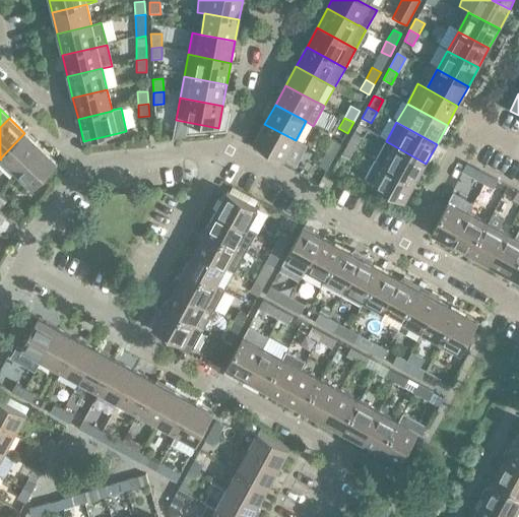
[(296,140),(264,124),(254,143),(284,160),(296,140)]
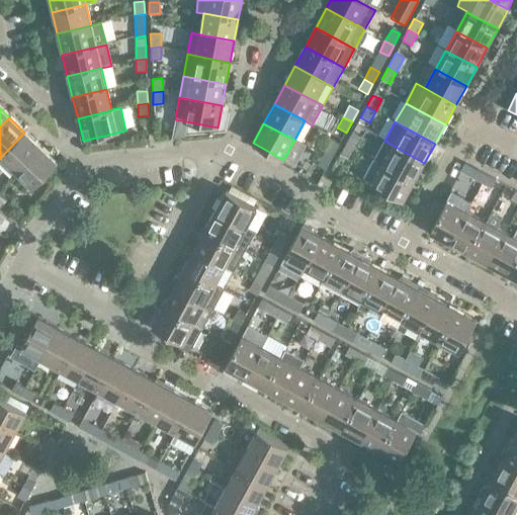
[(16,173),(40,148),(24,133),(0,158),(1,159),(16,173)]
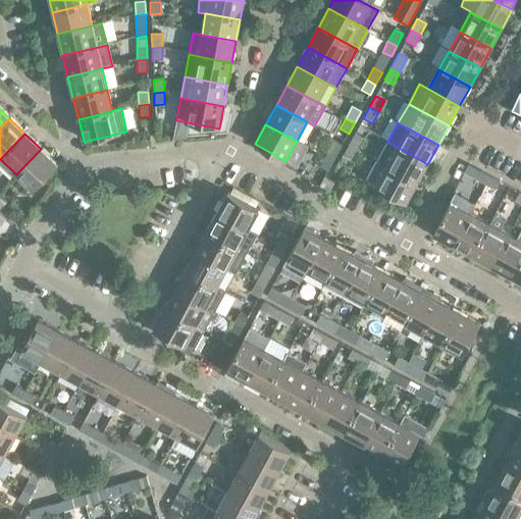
[(348,146),(357,151),(363,139),(354,135),(348,146)]
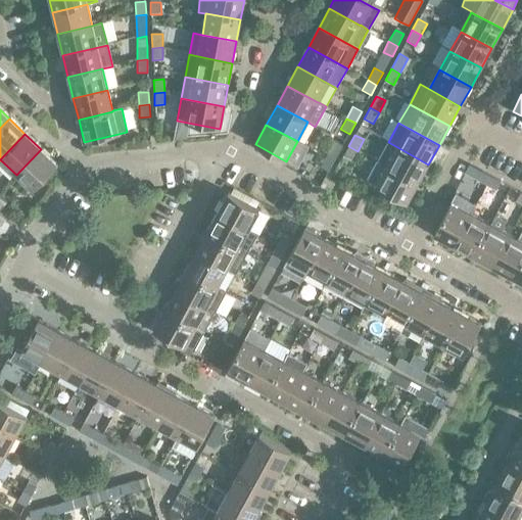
[(325,156),(334,161),(342,146),(334,142),(325,156)]
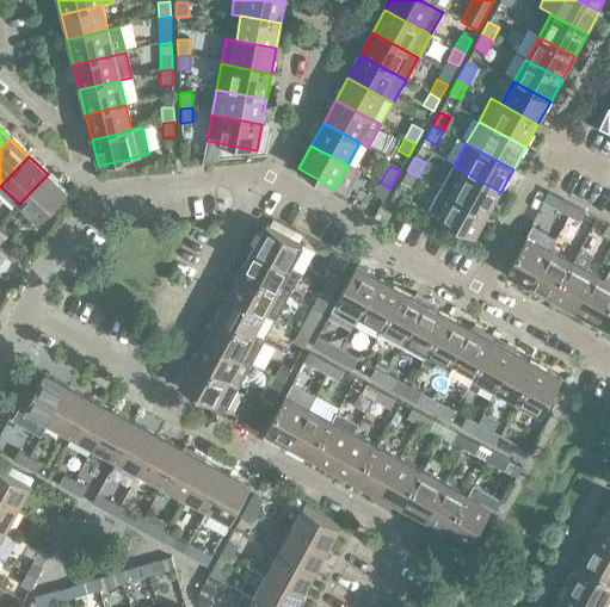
[(454,166),(441,189),(488,215),(500,192),(464,172),(454,166)]
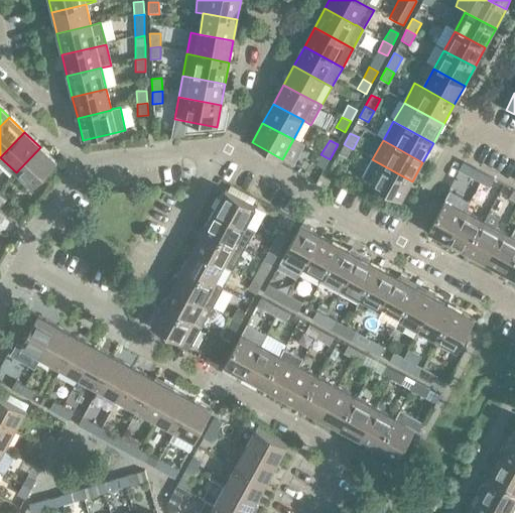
[(353,149),(344,144),(338,155),(347,159),(353,149)]
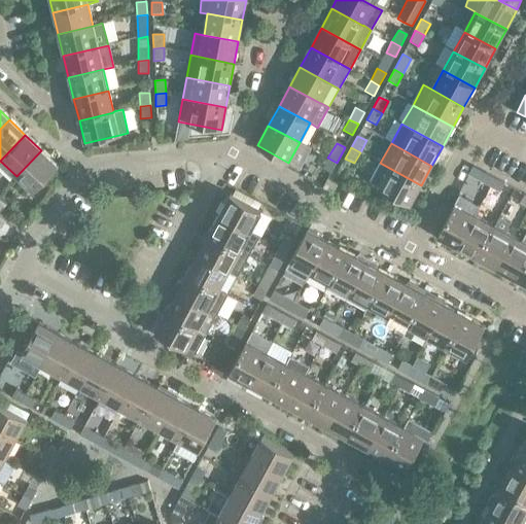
[(41,150),(16,176),(33,193),(58,166),(41,150)]
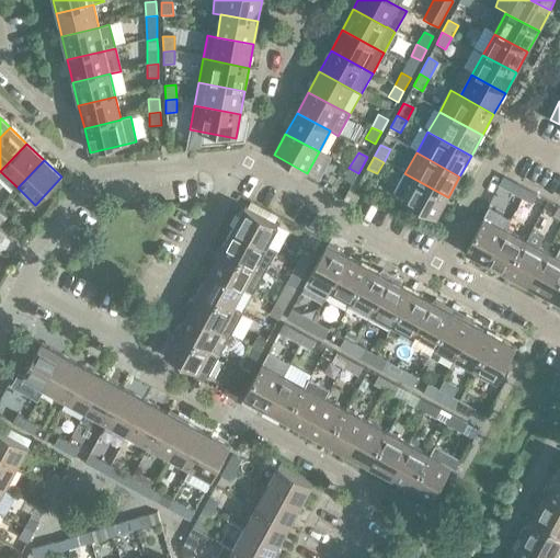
[(358,173),(349,168),(340,163),(335,172),(344,177),(343,180),(352,185),(358,173)]
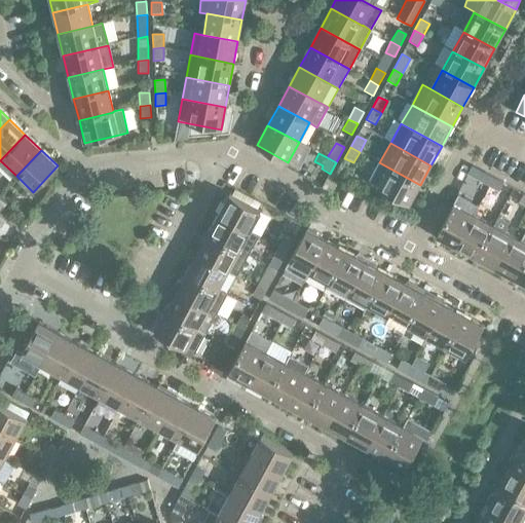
[(368,183),(378,188),(409,206),(420,185),(379,162),(368,183)]
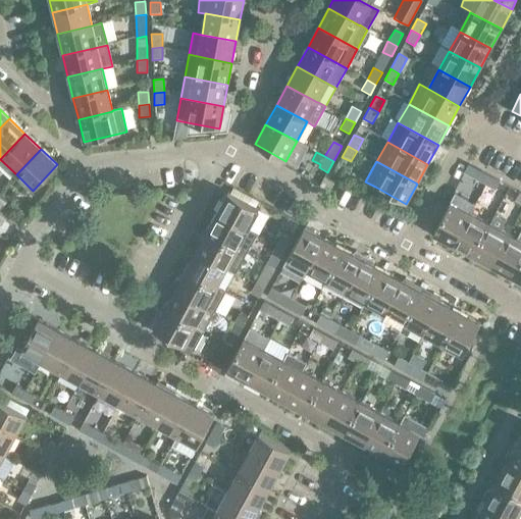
[(464,173),(476,179),(486,185),(490,177),(479,172),(468,166),(464,173)]
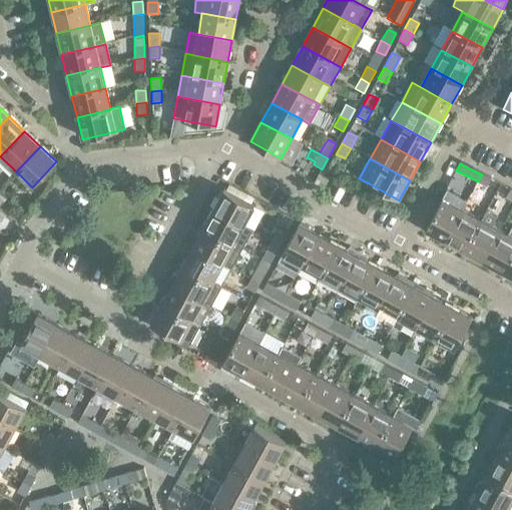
[(482,174),(478,181),(486,186),(490,179),(482,174)]
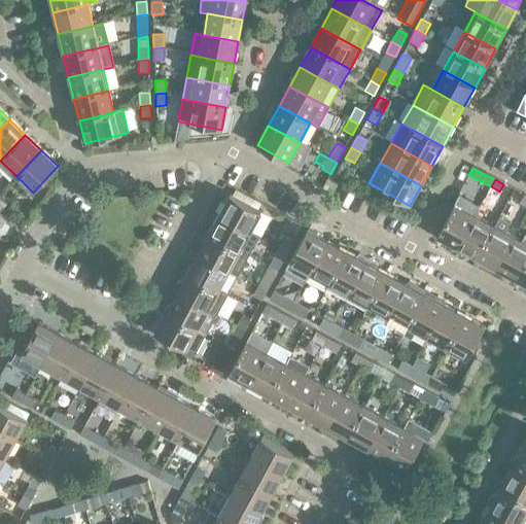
[(218,215),(250,233),(261,212),(230,196),(218,215)]
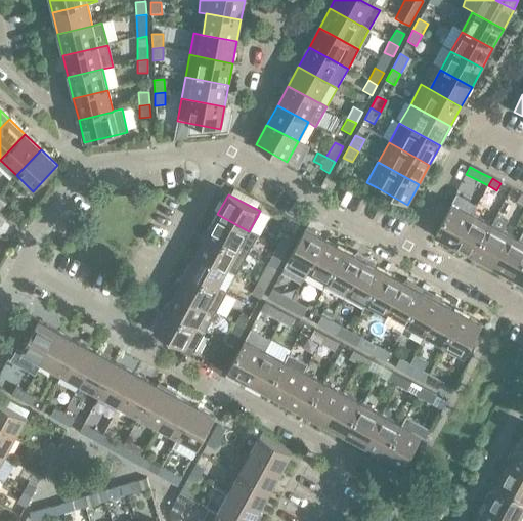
[(455,197),(451,205),(434,235),(454,247),(472,216),(460,209),(464,201),(455,197)]
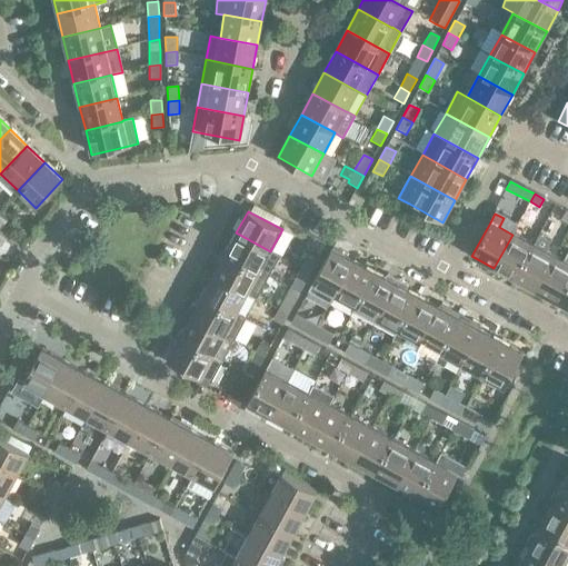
[(270,251),(236,232),(225,254),(268,278),(280,257),(270,251)]
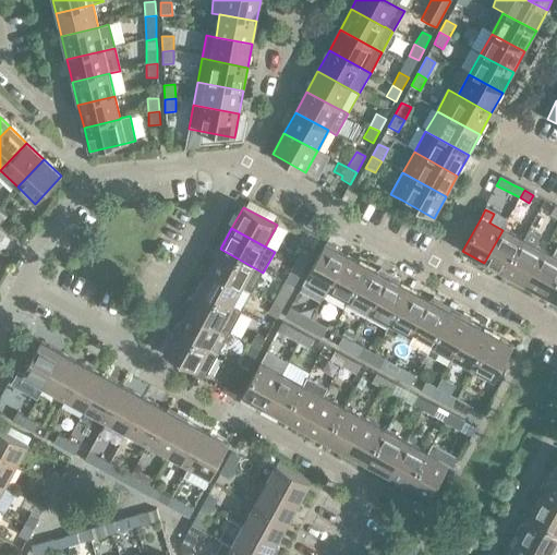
[(503,230),(484,263),(505,274),(523,241),(503,230)]
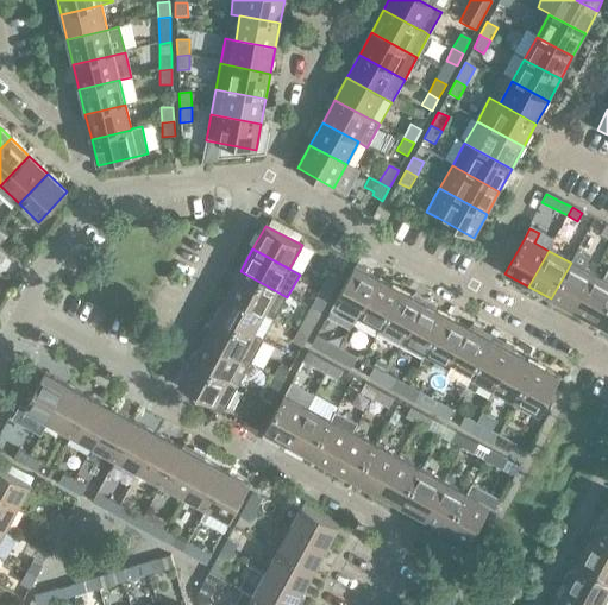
[(551,298),(574,312),(594,275),(583,270),(590,259),(577,252),(571,263),(551,298)]
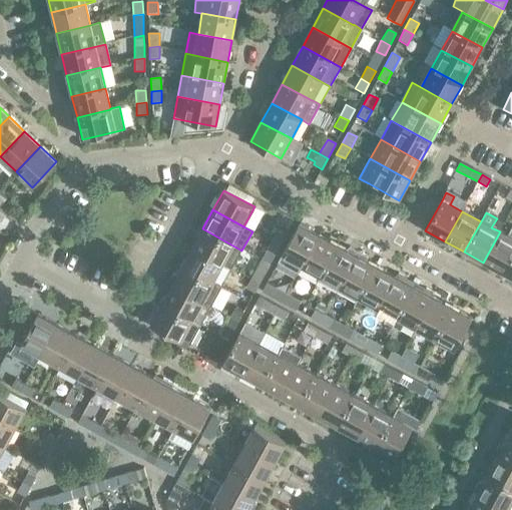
[(302,267),(318,236),(299,225),(282,256),(302,267)]
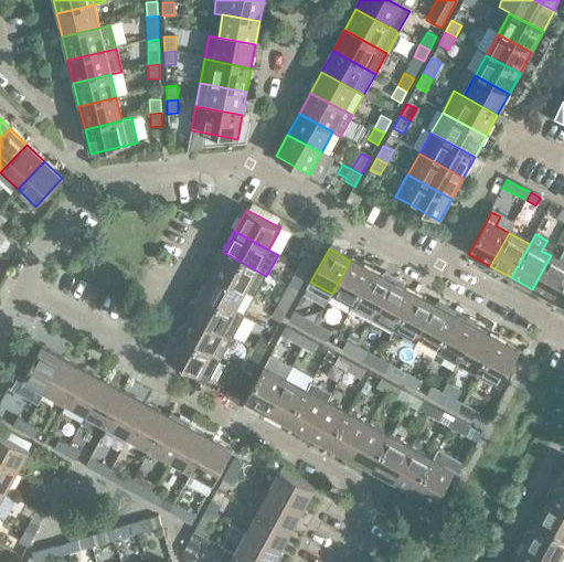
[(563,250),(559,260),(551,255),(532,289),(553,300),(563,279),(563,250)]
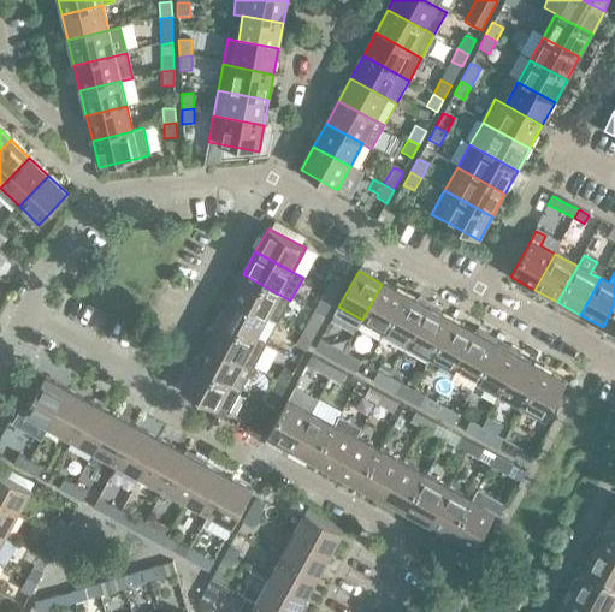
[(290,301),(243,274),(231,297),(267,318),(278,324),(290,301)]
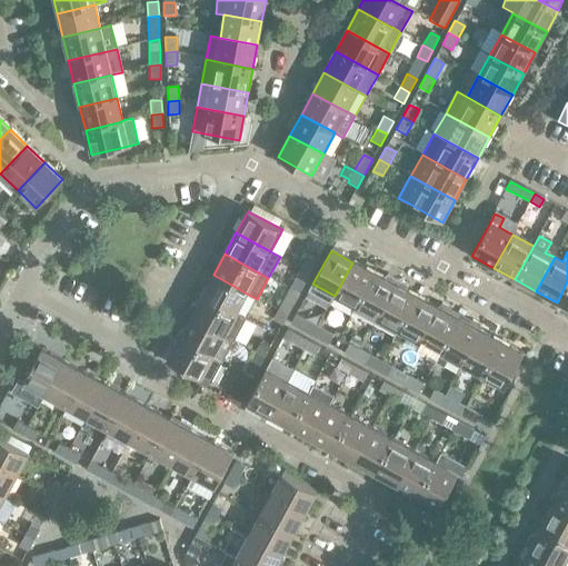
[(300,268),(310,274),(317,262),(307,257),(300,268)]
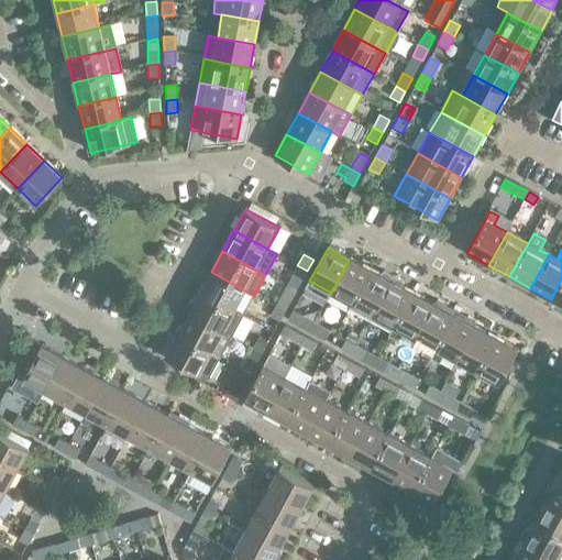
[(352,304),(370,271),(349,260),(331,293),(352,304)]
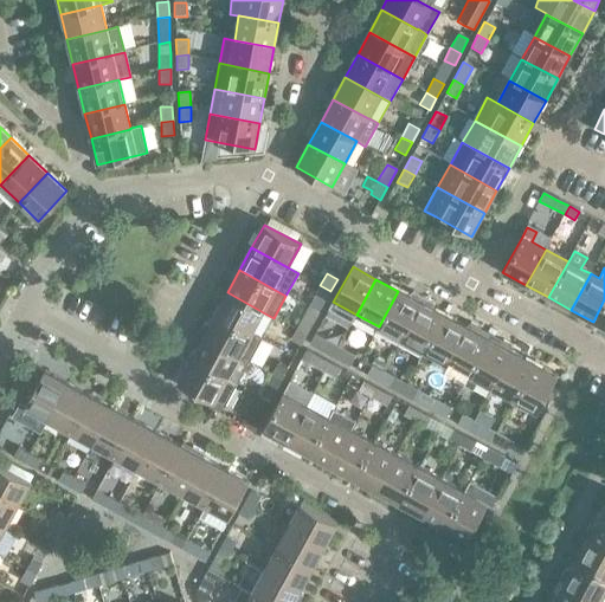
[(308,308),(319,314),(324,302),(330,291),(320,285),(314,296),(308,308)]
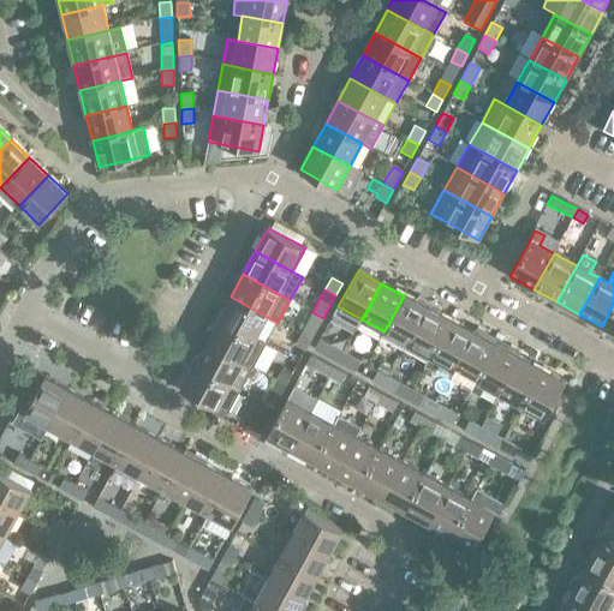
[(419,298),(415,301),(404,295),(385,331),(407,345),(429,304),(419,298)]
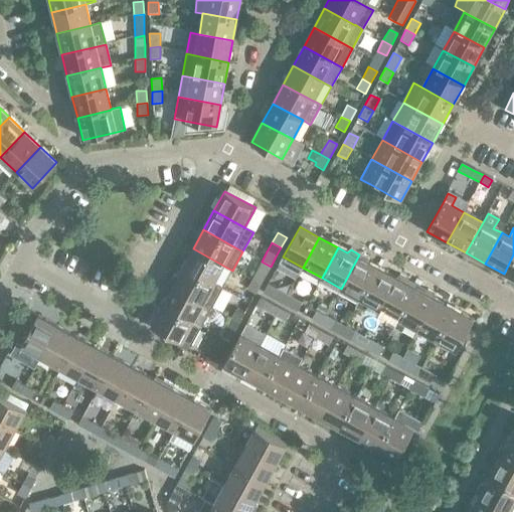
[(223,266),(193,248),(182,268),(213,285),(223,266)]
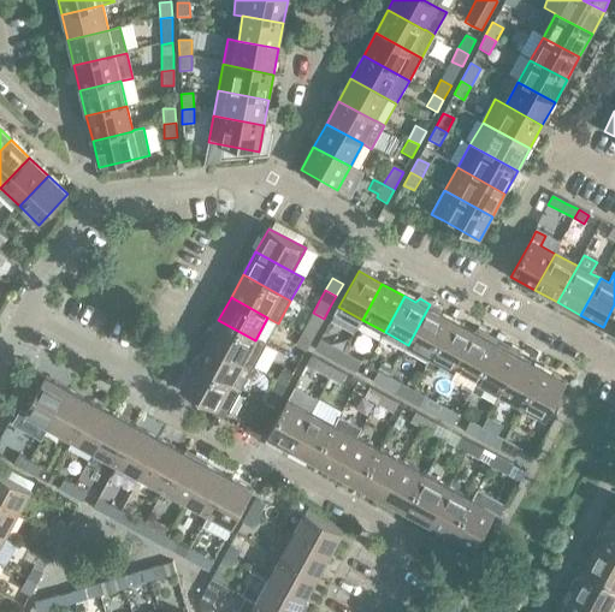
[(441,309),(430,304),(408,345),(431,357),(450,321),(441,315),(441,309)]
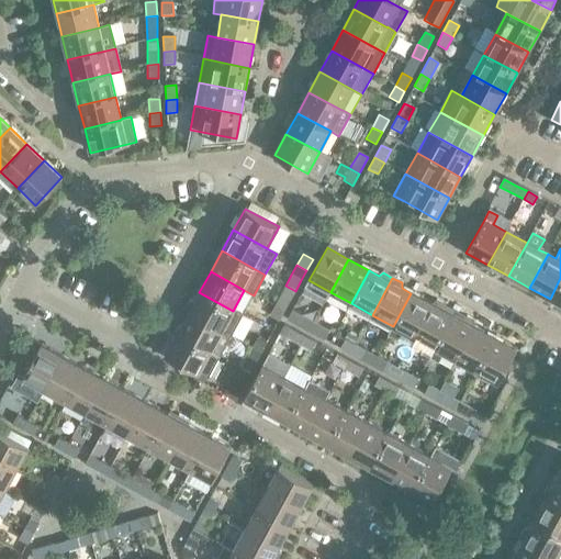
[(560,304),(560,278),(550,299),(560,304)]
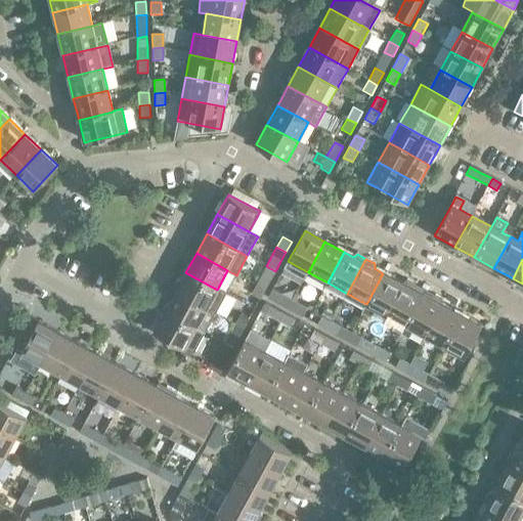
[(256,286),(265,291),(275,271),(266,266),(261,275),(256,286)]
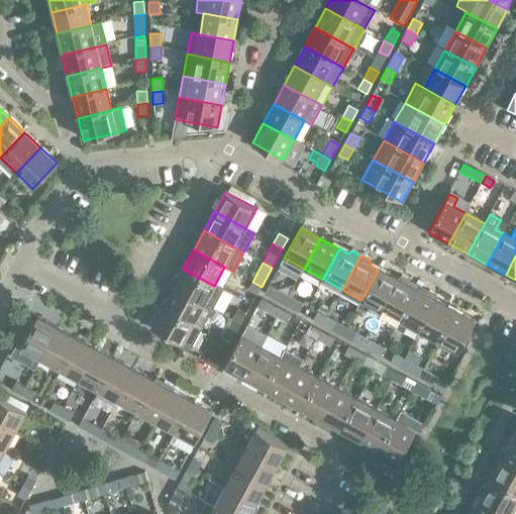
[(223,291),(214,286),(183,269),(179,278),(174,277),(170,285),(173,288),(212,310),(223,291)]
